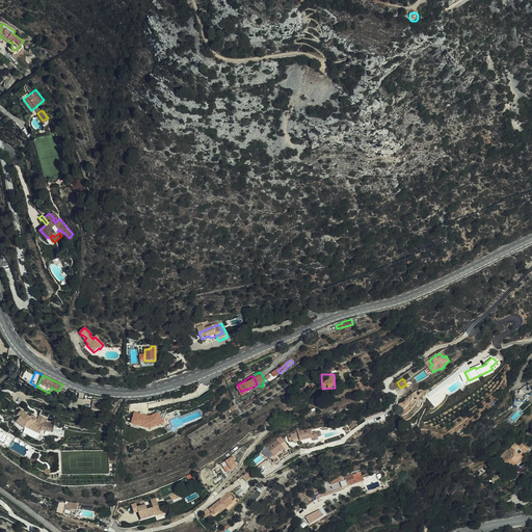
[(531,383),(531,381),(531,380),(528,380),(524,387),(521,387),(519,389),(520,399),(524,403),(529,396),(529,393),(531,391),(531,383)]
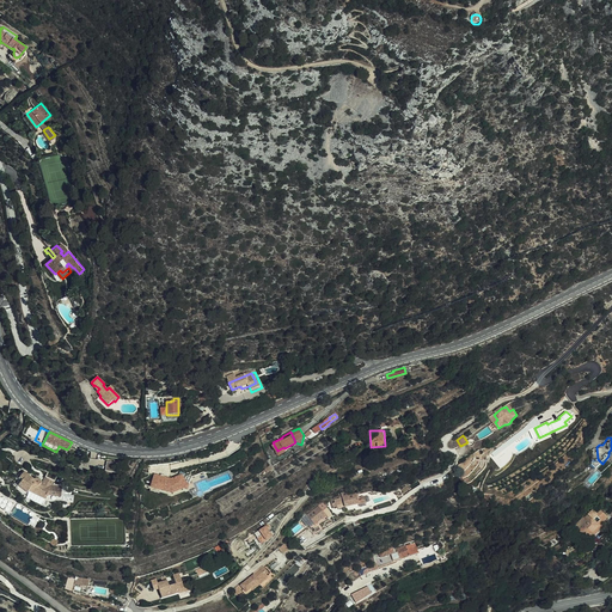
[(108,461),(105,470),(116,472),(118,464),(108,461)]
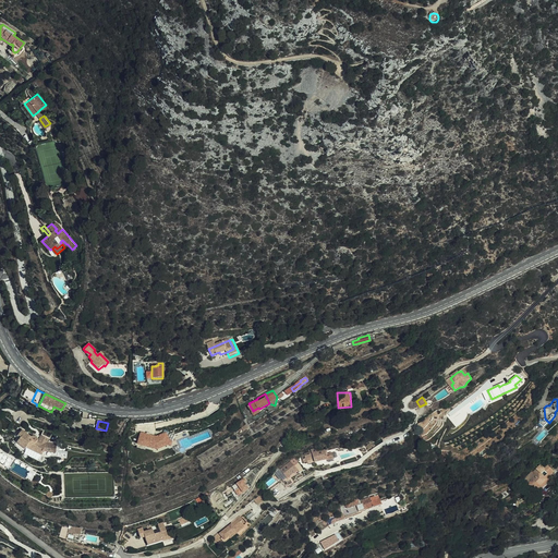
[(25,432),(21,437),(16,445),(24,450),(24,452),(45,461),(47,456),(59,456),(59,449),(58,449),(57,440),(48,440),(53,435),(46,429),(39,437),(38,436),(37,435),(36,434),(35,433),(33,434),(32,435),(25,431),(25,432)]
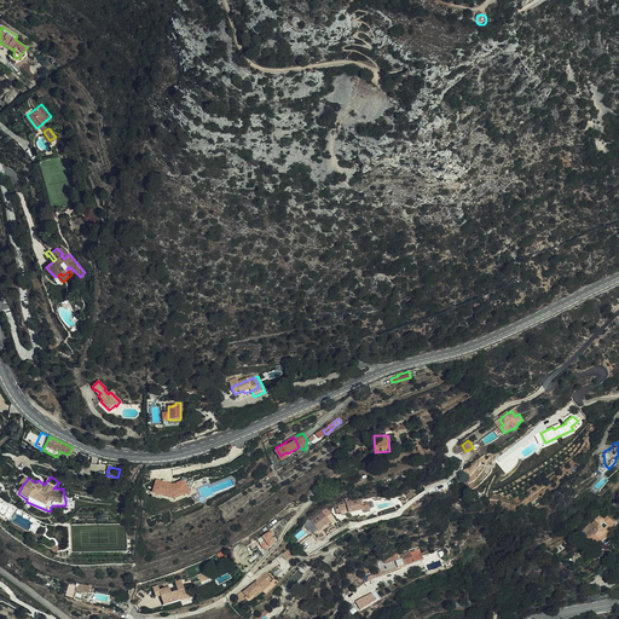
[(172,485),(155,480),(150,495),(172,501),(189,496),(183,481),(172,485)]
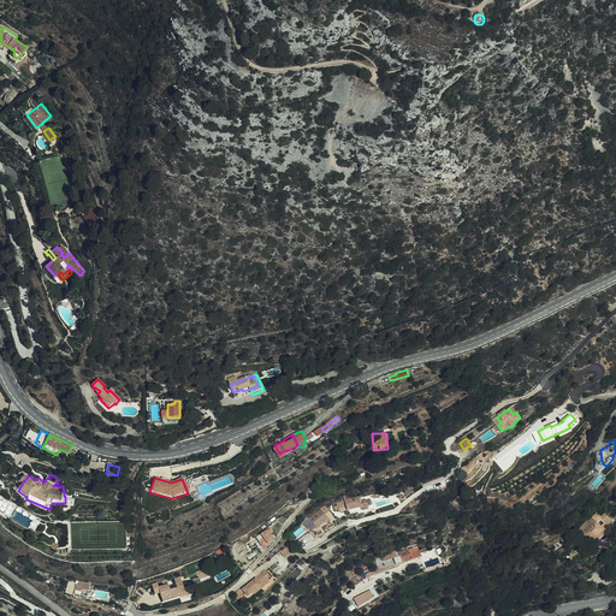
[(350,507),(351,510),(366,507),(366,502),(360,503),(359,499),(351,501),(349,501),(350,507)]
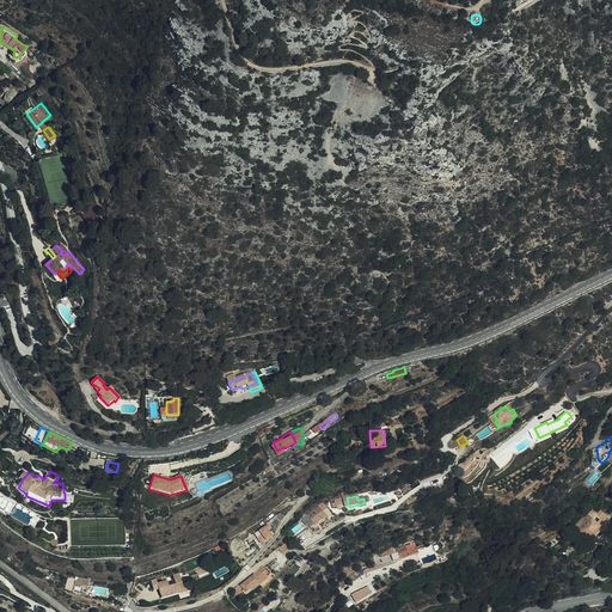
[(593,503),(588,508),(577,520),(576,520),(571,525),(582,534),(587,530),(586,530),(594,520),(601,512),(593,503)]
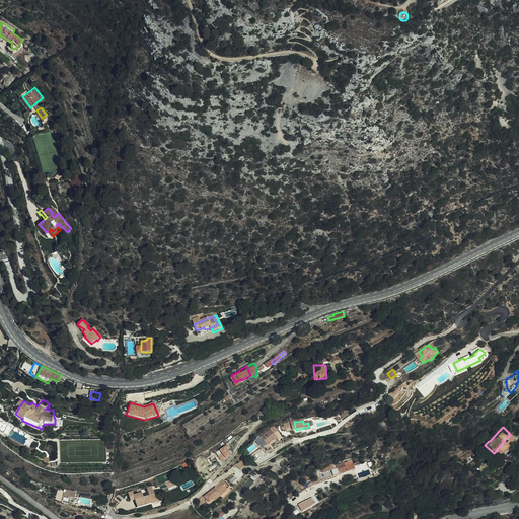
[(267,444),(277,436),(274,432),(271,428),(261,436),(267,444)]
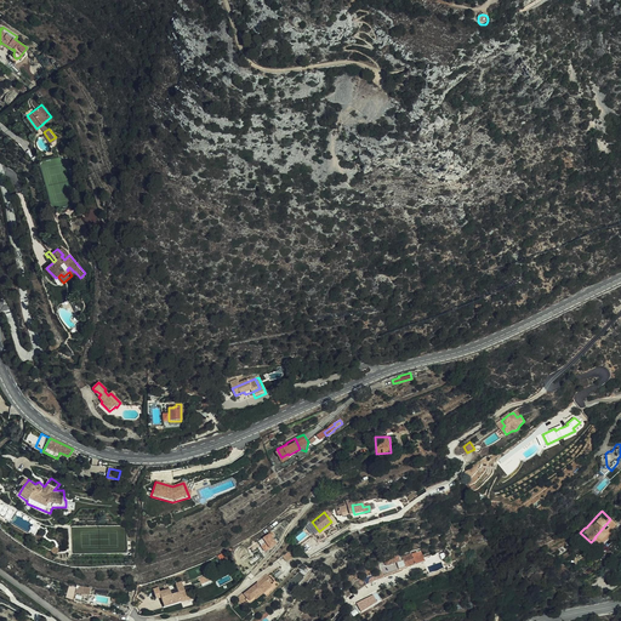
[(586,528),(597,516),(593,512),(586,520),(585,519),(576,529),(580,533),(585,528),(586,528)]
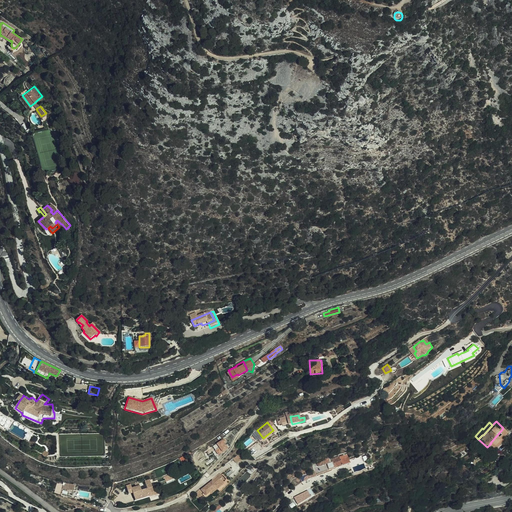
[(505,427),(503,428),(497,435),(498,437),(506,428),(505,427)]
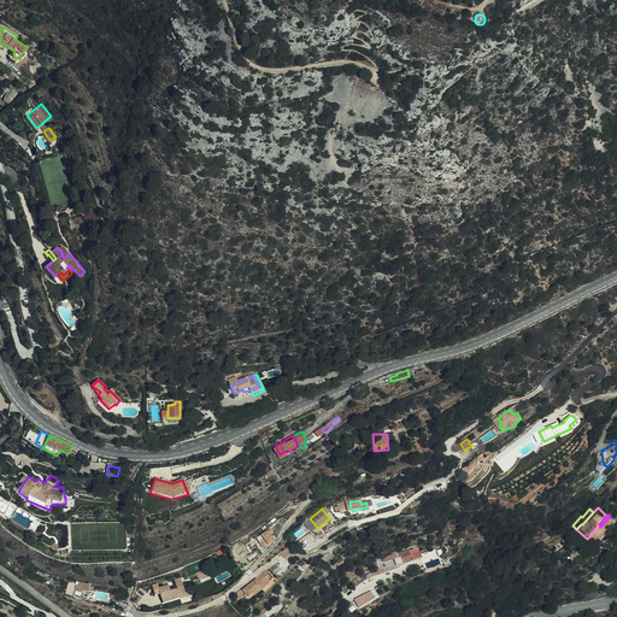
[(257,538),(264,548),(275,541),(268,530),(257,538)]
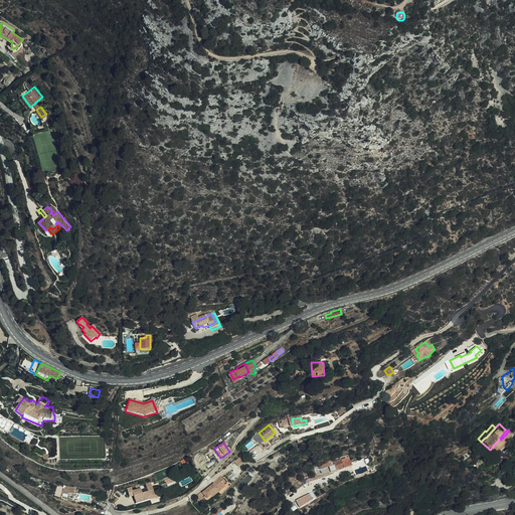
[(341,459),(332,462),(329,462),(331,467),(324,469),(320,471),(314,474),(315,477),(311,478),(313,483),(320,480),(339,472),(340,471),(352,466),(352,465),(349,456),(341,459)]
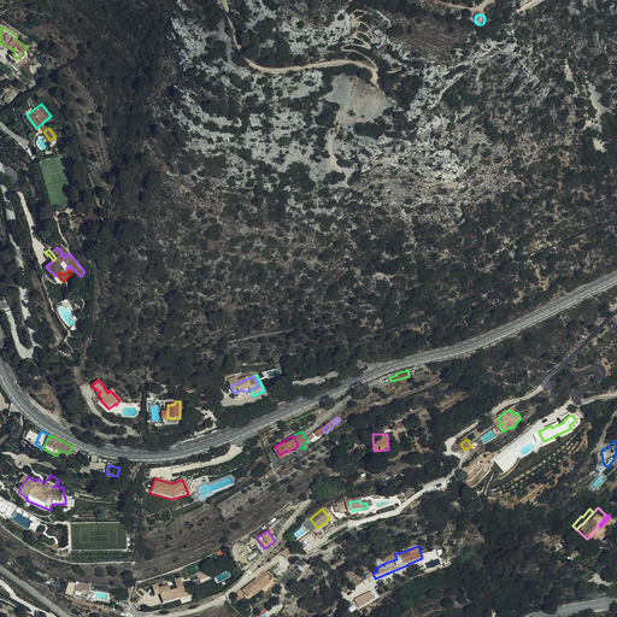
[(230,554),(227,548),(221,552),(223,558),(230,554)]
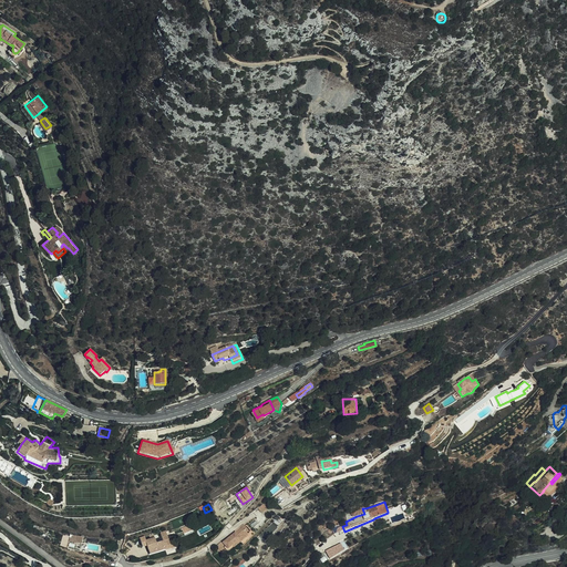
[(272,529),(268,525),(260,534),(265,538),(272,529)]
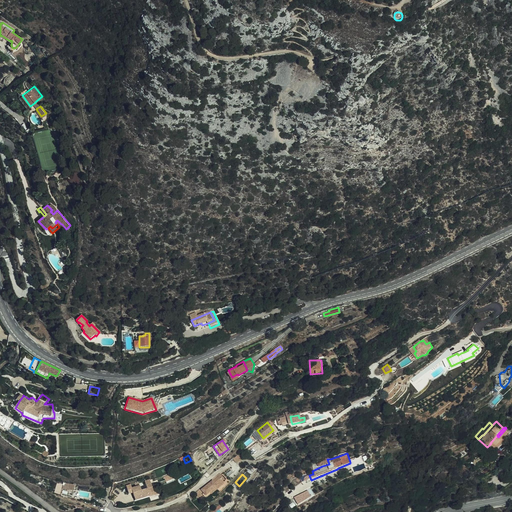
[(200,498),(204,496),(202,492),(208,488),(210,492),(219,485),(218,484),(221,482),(223,480),(219,475),(195,495),(197,497),(198,498),(200,498)]
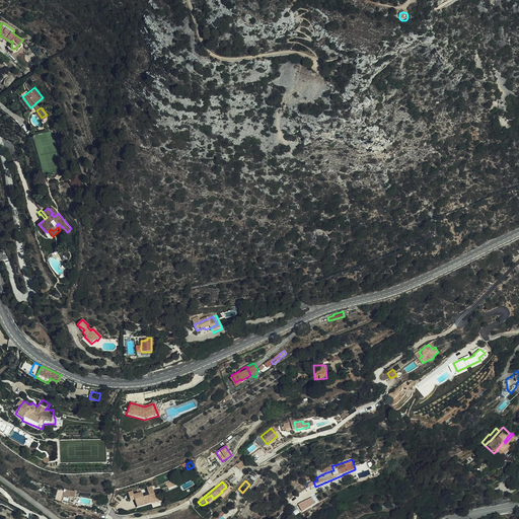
[(214,500),(212,501),(214,503),(226,491),(224,489),(221,491),(222,492),(213,499),(214,500)]
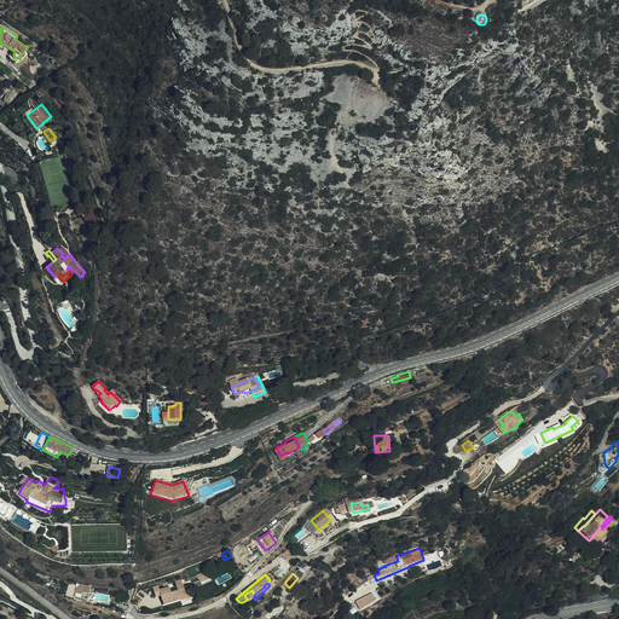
[(76,585),(69,584),(68,590),(92,594),(93,589),(90,589),(90,586),(76,584),(76,585)]
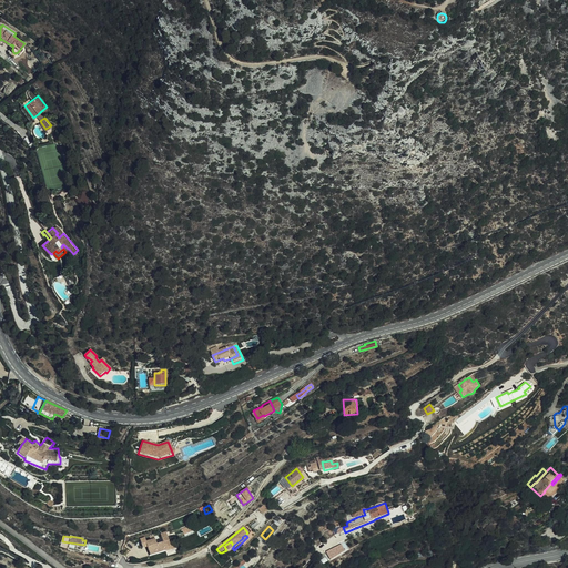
[(150,538),(140,540),(141,544),(143,544),(144,547),(146,555),(159,551),(158,550),(168,547),(165,540),(155,543),(155,539),(150,540),(150,538)]
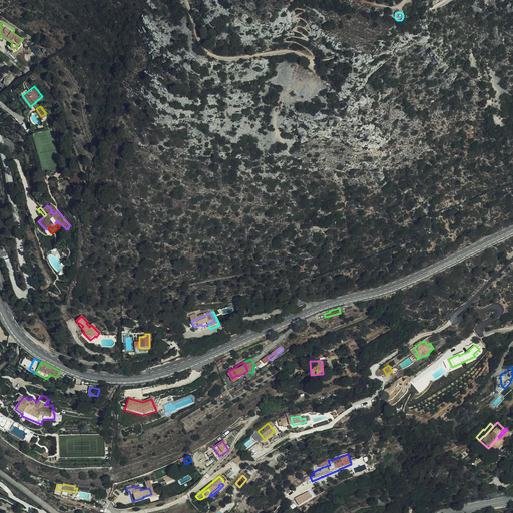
[(127,491),(126,488),(126,487),(123,488),(121,489),(120,492),(119,495),(128,494),(127,491)]
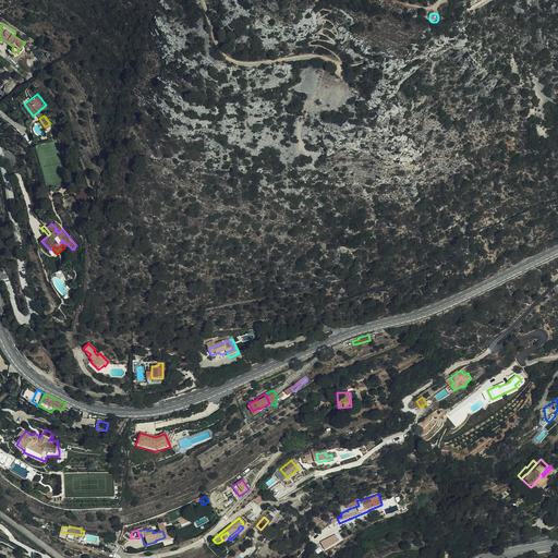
[(220,536),(222,541),(223,542),(228,538),(230,537),(229,536),(227,532),(220,536)]
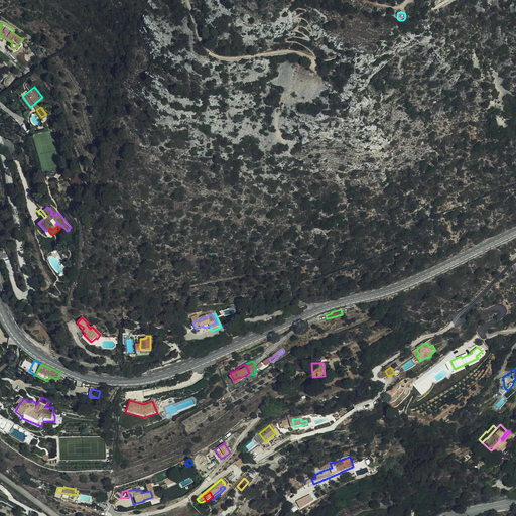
[(314,493),(295,500),(299,508),(317,501),(314,493)]
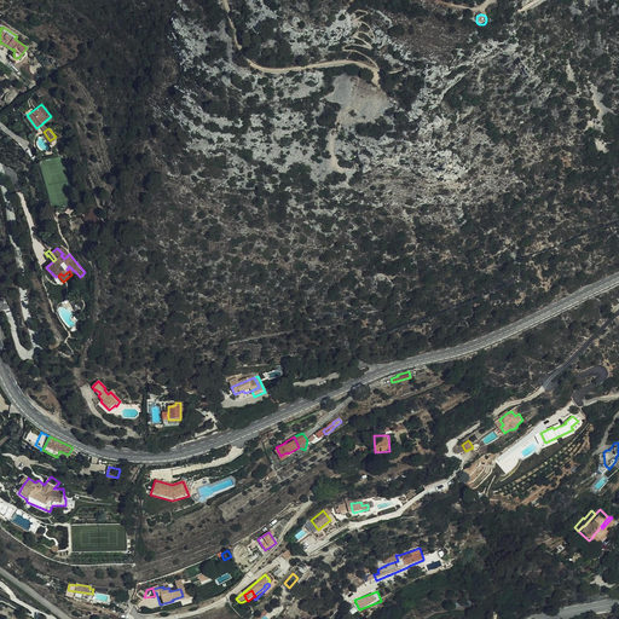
[(183,599),(183,596),(172,600),(173,601),(160,605),(160,608),(178,603),(178,600),(183,599)]
